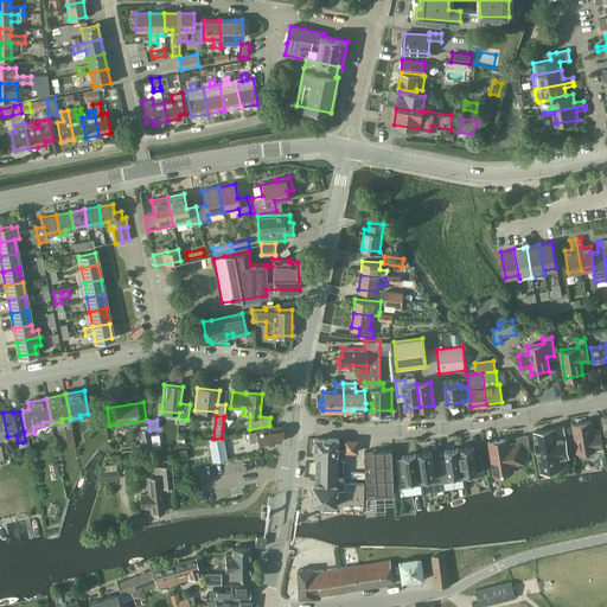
[(593,430),(590,421),(573,423),(577,452),(586,451),(586,452),(587,455),(588,457),(594,455),(596,454),(595,452),(604,451),(600,429),(593,430)]
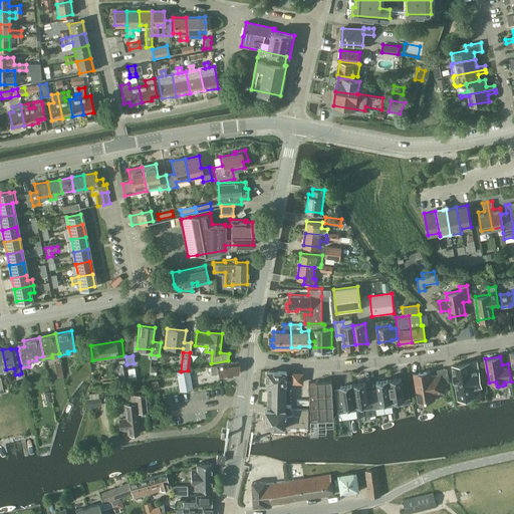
[(454,381),(455,381),(458,399),(475,396),(473,388),(481,387),(477,360),(452,364),(454,373),(453,373),(454,381)]
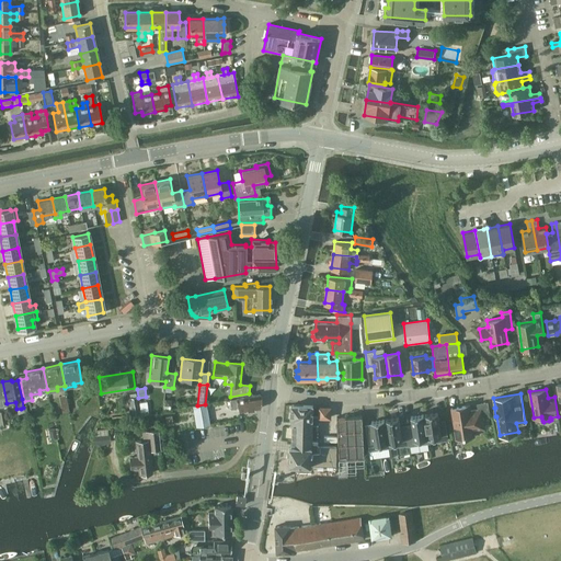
[(249,397),(229,400),(231,410),(238,409),(238,412),(258,409),(260,409),(261,395),(260,395),(249,397)]
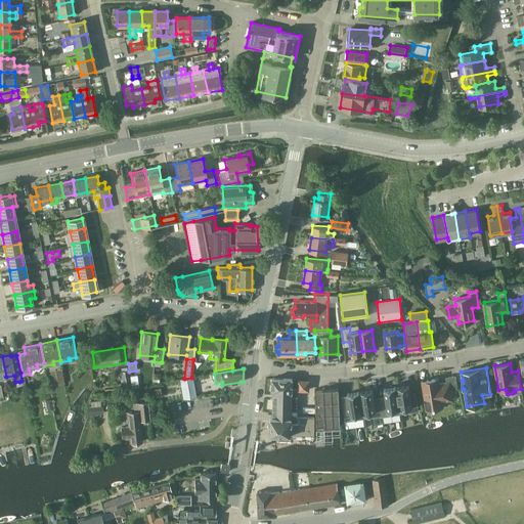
[(123,388),(130,387),(127,372),(121,373),(123,388)]
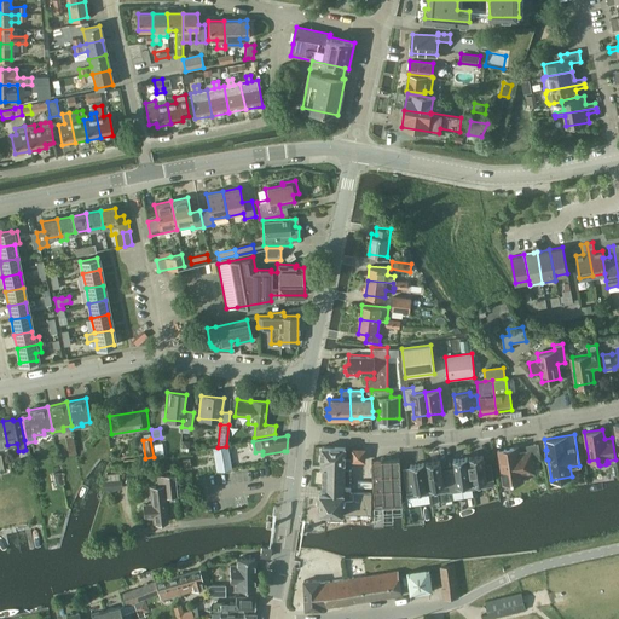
[(227,445),(226,446),(218,447),(212,449),(217,470),(231,468),(227,445)]
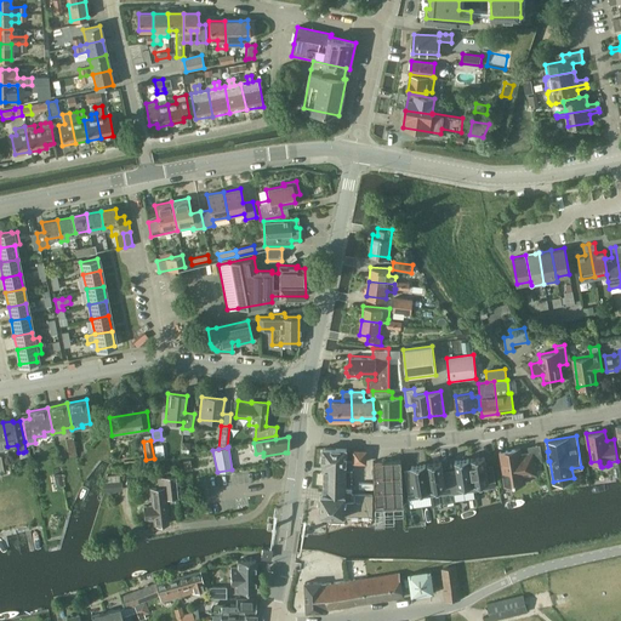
[(322,499),(320,514),(372,516),(372,495),(352,494),(353,461),(347,461),(347,449),(323,448),(322,463),(323,463),(323,467),(324,467),(324,491),(323,491),(322,499)]
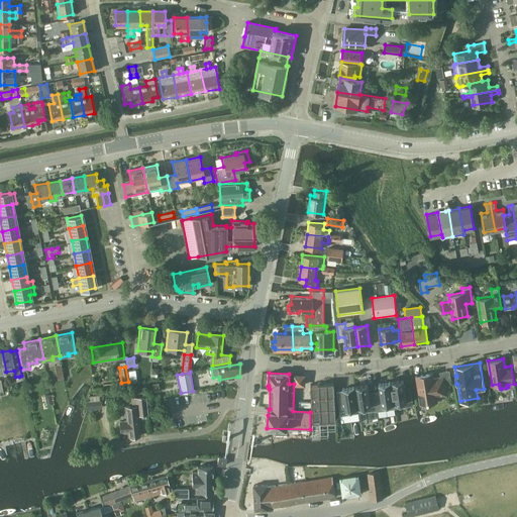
[(433,379),(432,374),(416,376),(420,404),(437,401),(435,394),(437,392),(445,391),(443,377),(433,379)]
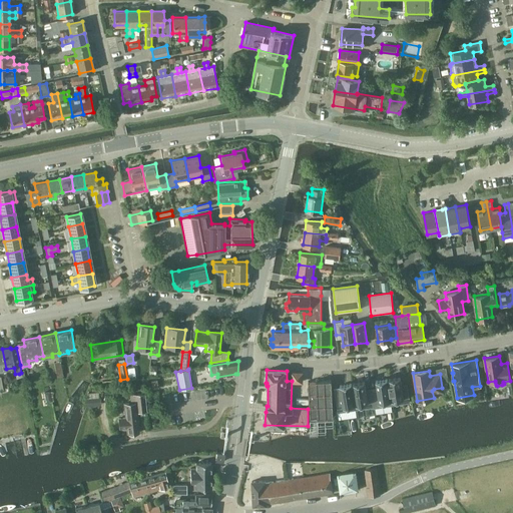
[(293,372),(292,381),(302,382),(302,373),(293,372)]
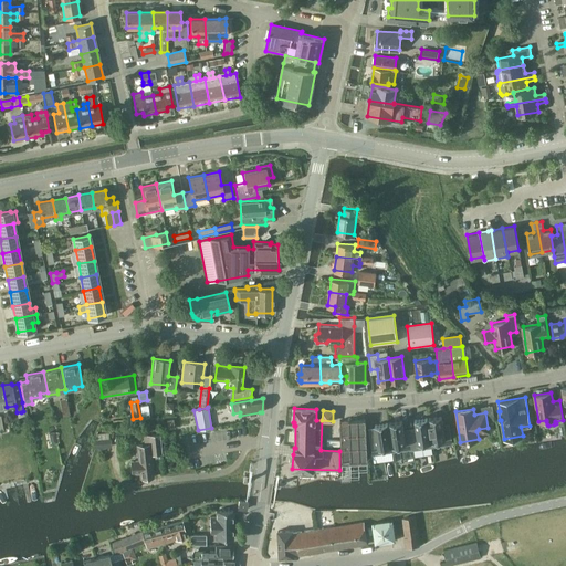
[(441,415),(428,417),(432,447),(446,444),(443,428),(442,423),(441,415)]
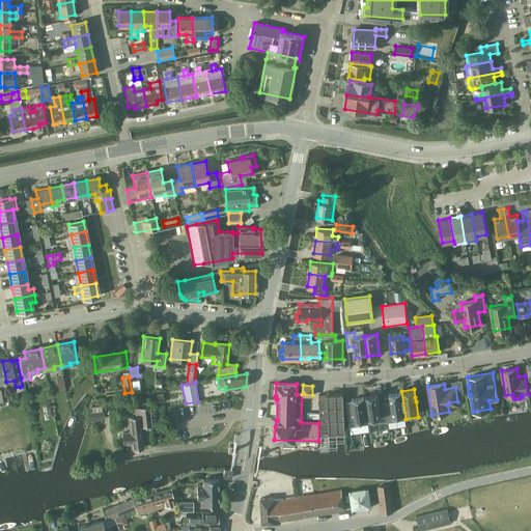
[(401,391),(388,393),(389,400),(391,409),(393,421),(406,419),(401,391)]
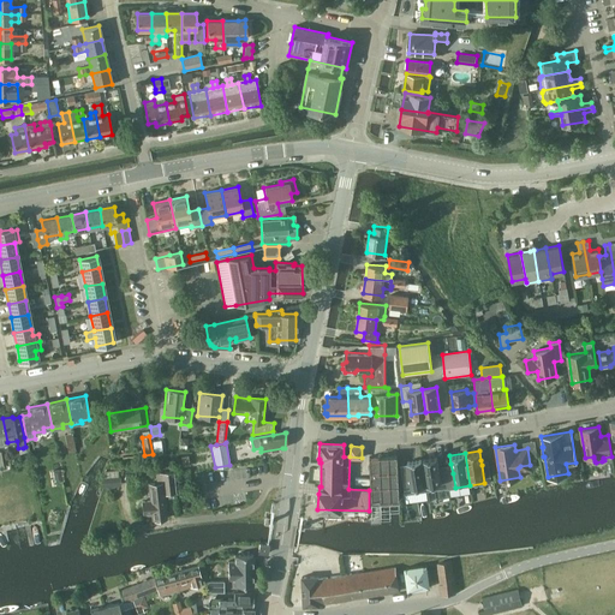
[(371,502),(399,501),(396,454),(369,457),(371,502)]
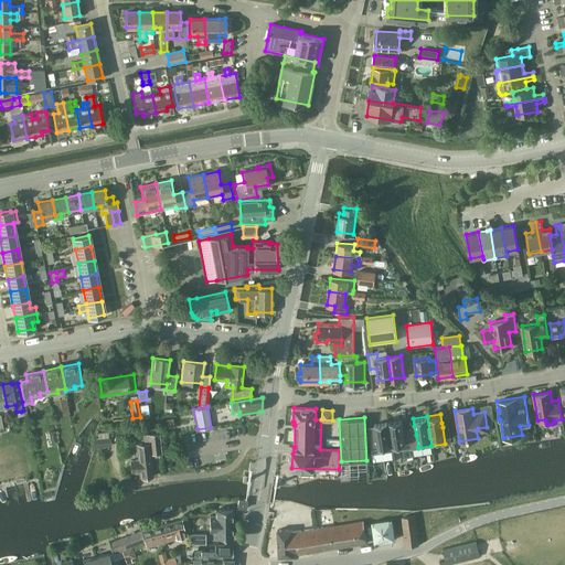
[(402,419),(387,422),(392,450),(406,448),(404,437),(403,428),(402,419)]
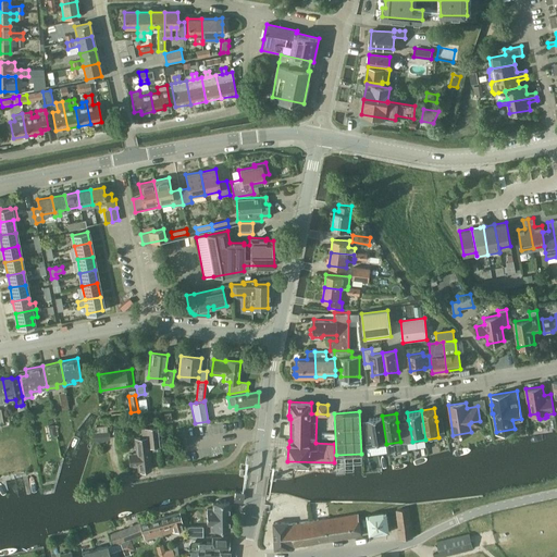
[(382,416),(369,418),(369,420),(371,433),(373,446),(386,444),(382,416)]
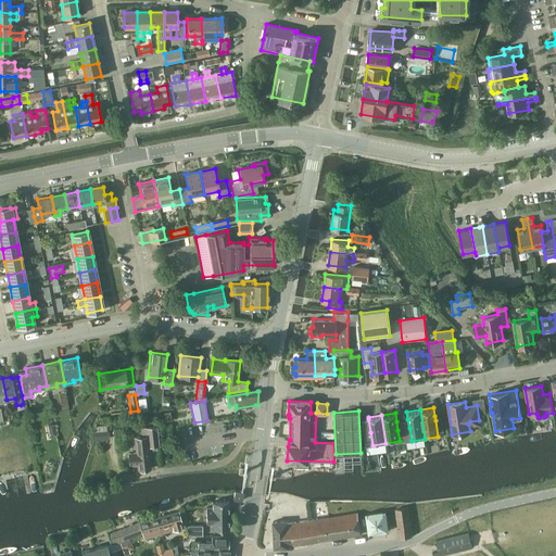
[(148,446),(159,446),(156,427),(141,428),(141,437),(135,438),(136,453),(129,454),(130,464),(137,464),(137,469),(150,468),(148,446)]
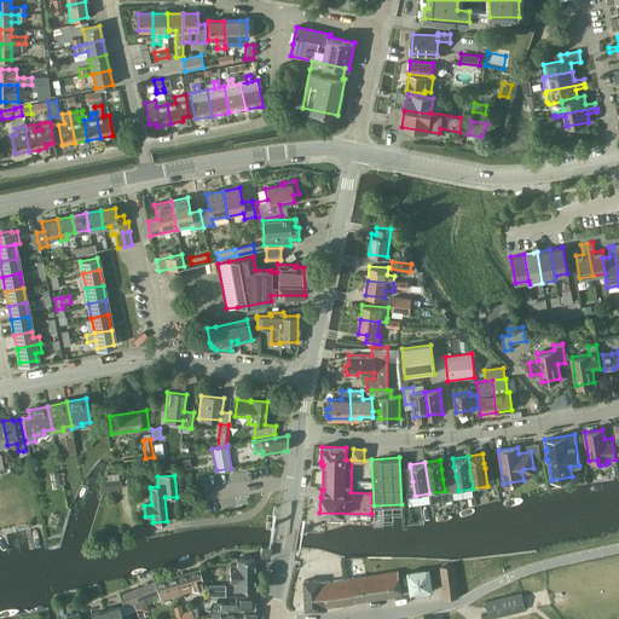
[(121,480),(103,481),(104,490),(122,489),(121,480)]
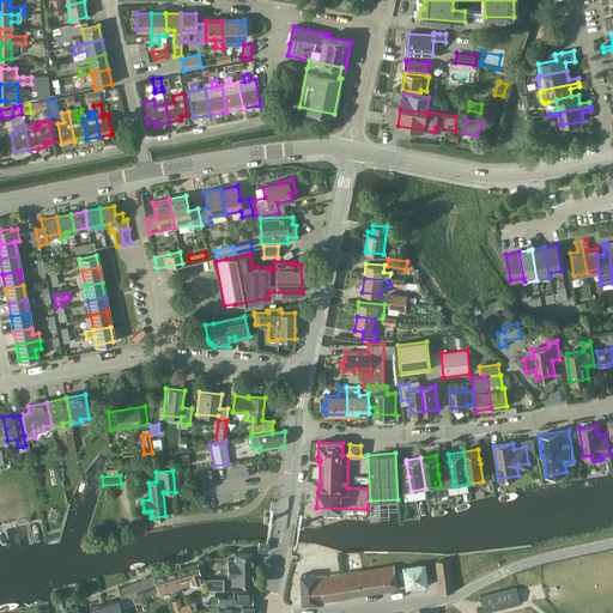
[(408,477),(401,478),(404,492),(411,491),(408,477)]
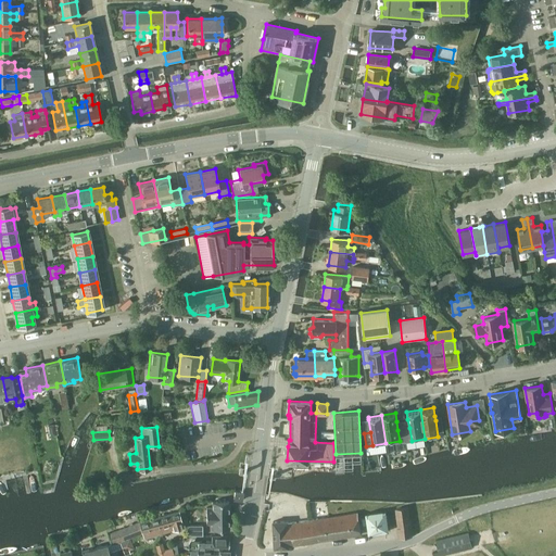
[(232,500),(242,501),(243,492),(234,492),(232,500)]
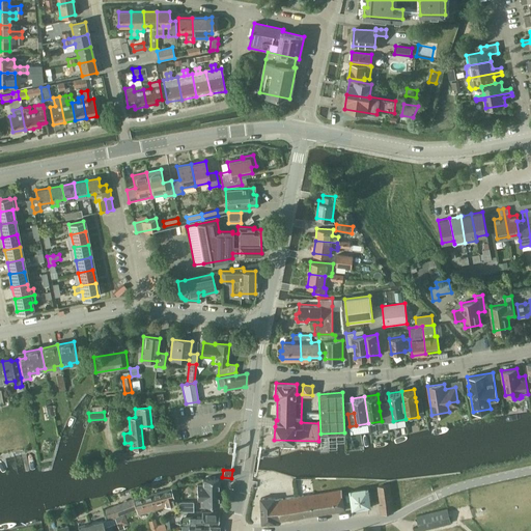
[(219,505),(219,479),(202,479),(202,484),(197,484),(197,500),(202,499),(202,505),(219,505)]
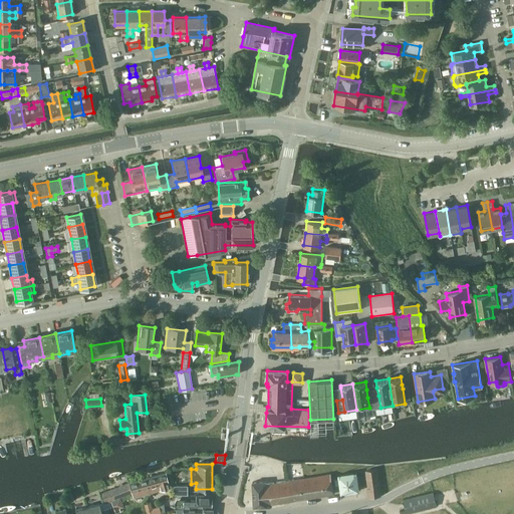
[(368,497),(380,495),(377,469),(365,471),(368,497)]
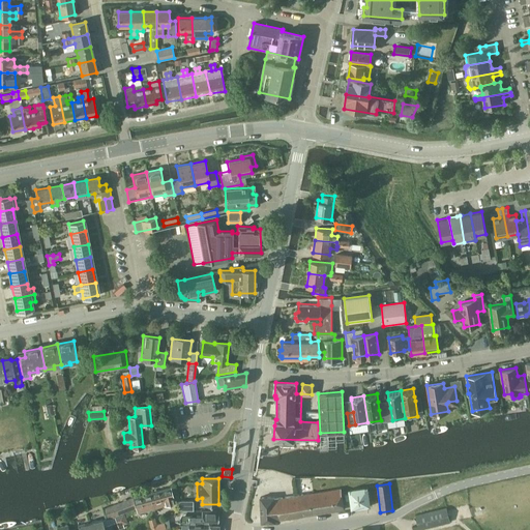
[(352,508),(370,506),(367,487),(350,490),(352,508)]
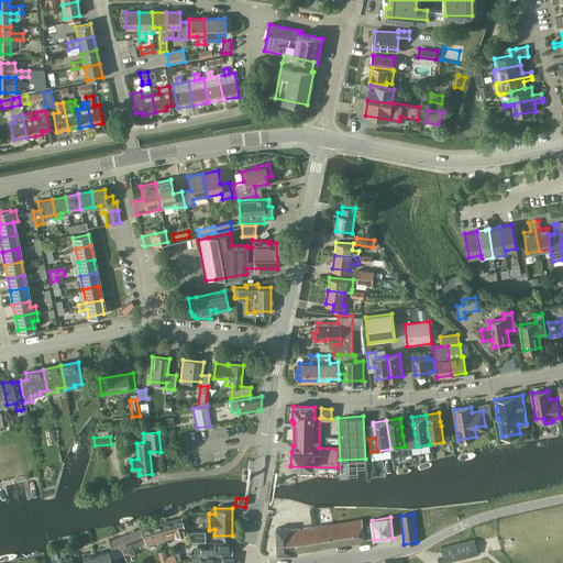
[(161,523),(164,534),(165,540),(172,539),(173,539),(176,538),(177,537),(185,534),(180,518),(161,523)]
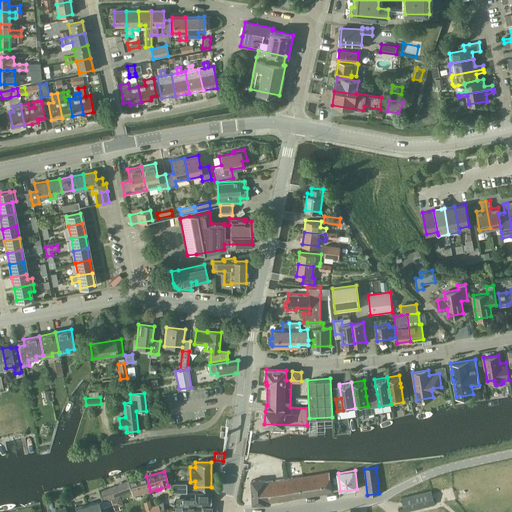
[(270,501),(333,491),(329,471),(288,478),(286,478),(265,481),(265,479),(251,480),(252,504),(266,504),(266,502),(270,501)]
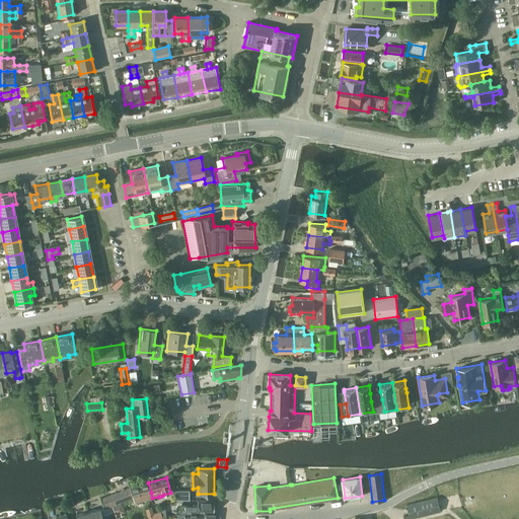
[(120,503),(112,506),(114,511),(115,515),(116,518),(122,516),(121,513),(125,511),(122,503),(128,500),(133,499),(134,503),(152,498),(151,493),(148,483),(141,485),(134,487),(124,490),(116,493),(119,501),(120,503)]
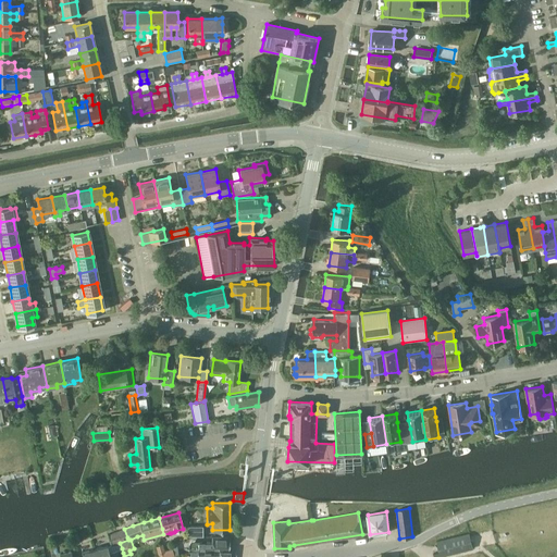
[(186,525),(188,535),(202,536),(203,527),(186,525)]
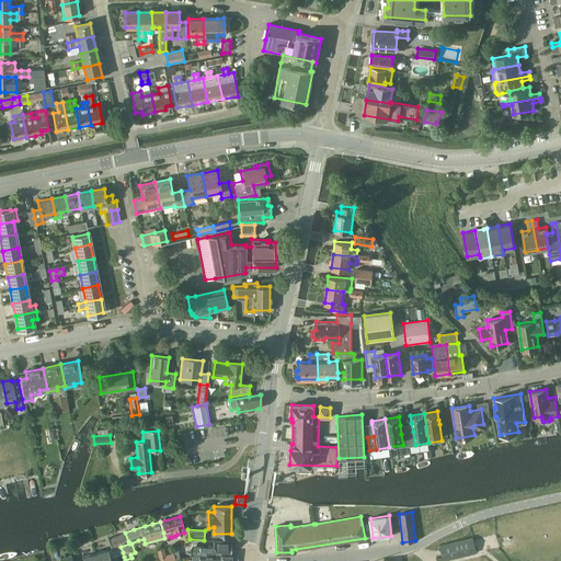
[(125,533),(116,536),(121,547),(129,544),(128,541),(125,533)]
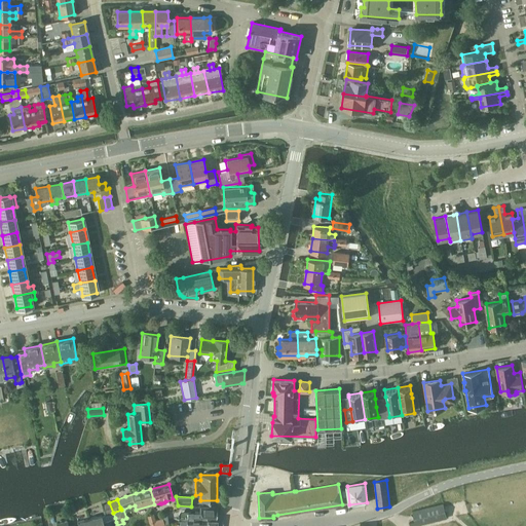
[(113,513),(109,502),(102,505),(105,514),(106,516),(113,513)]
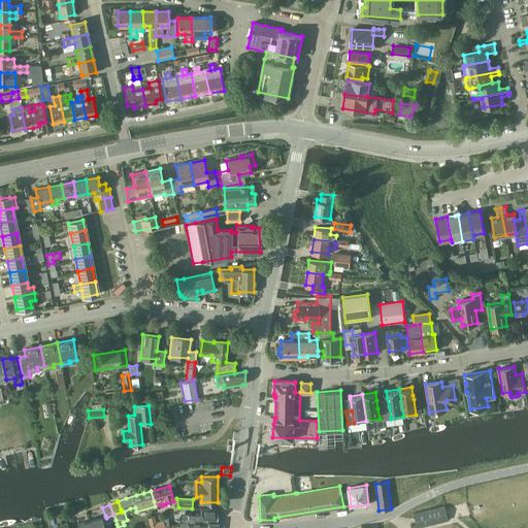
[(414,514),(416,520),(416,523),(411,524),(411,527),(415,527),(449,520),(444,505),(414,514)]
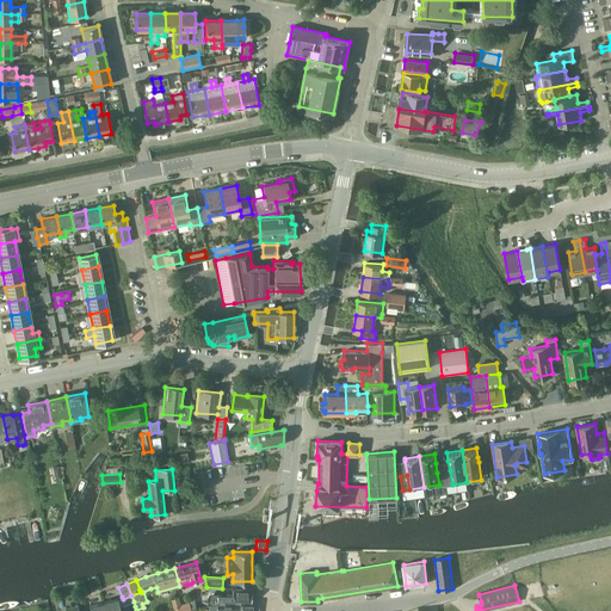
[(215,594),(214,603),(216,603),(251,604),(252,590),(233,590),(232,596),(215,594)]
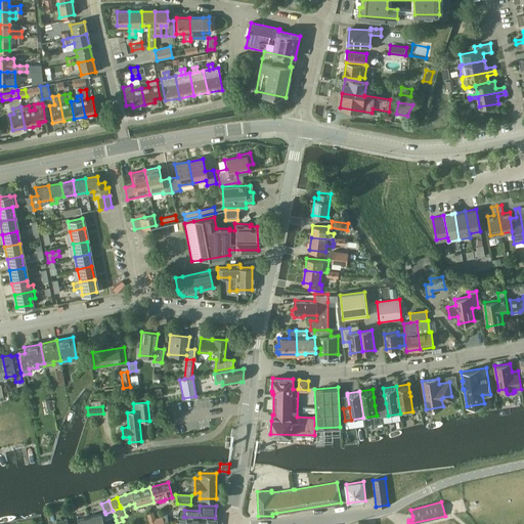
[(100,513),(89,516),(90,523),(103,523),(102,520),(101,514),(100,513)]
